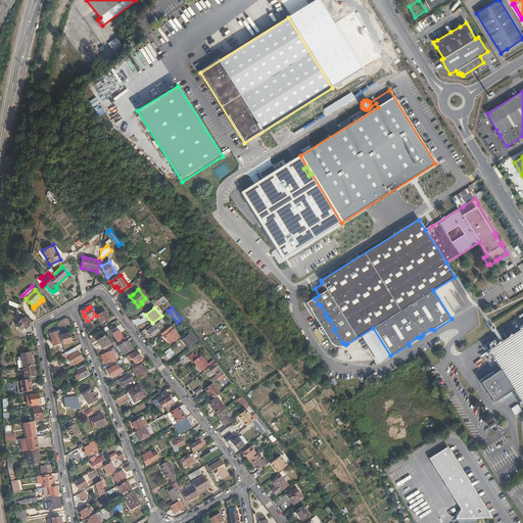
[(100,323),(105,320),(109,318),(104,311),(96,316),(100,323)]
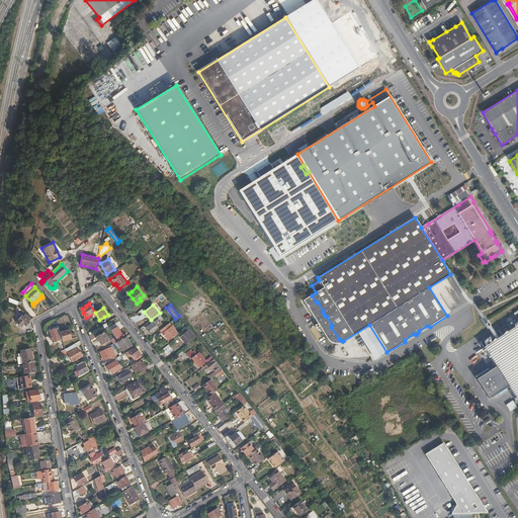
[(16,326),(19,329),(21,327),(23,329),(29,323),(28,322),(30,319),(25,314),(22,317),(22,316),(16,323),(18,324),(16,326)]
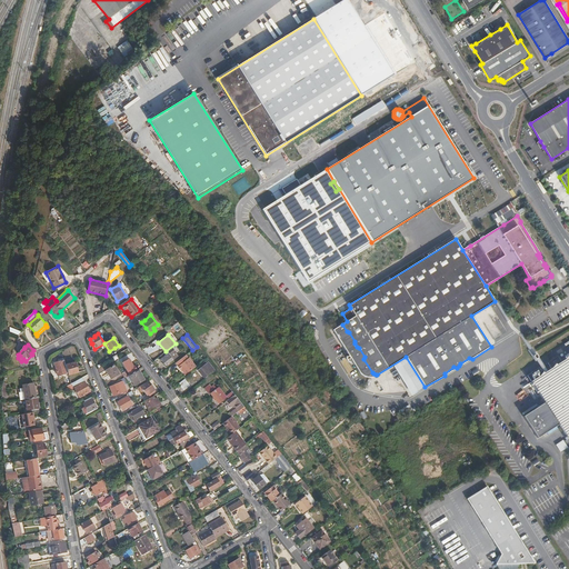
[(168,353),(160,359),(166,366),(178,356),(171,347),(167,351),(168,353)]
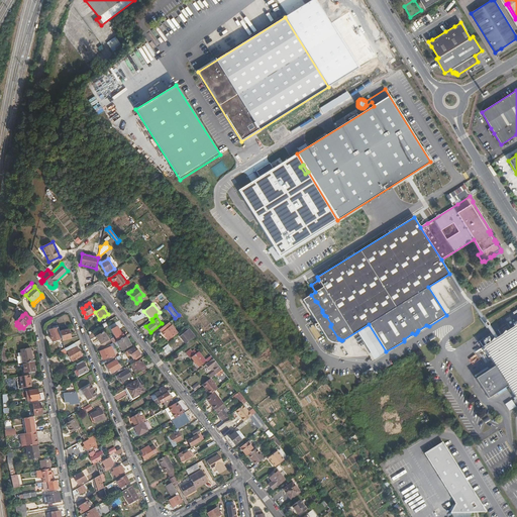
[(169,322),(160,329),(162,333),(164,336),(165,336),(169,340),(178,333),(172,325),(169,322)]
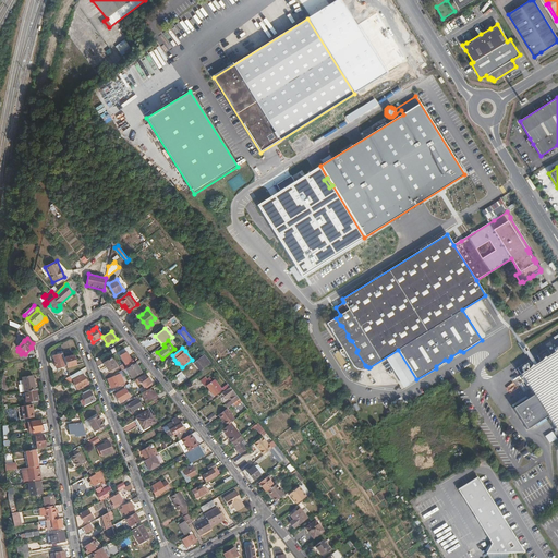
[(557,350),(552,354),(547,349),(517,368),(534,395),(512,408),(526,429),(548,416),(556,428),(554,429),(555,432),(553,433),(557,438),(557,437),(557,350)]
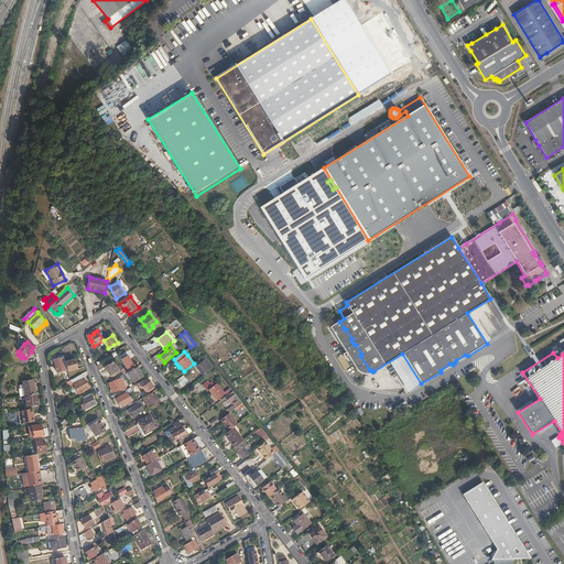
[(65,361),(63,355),(57,357),(57,359),(54,360),(57,372),(67,370),(65,361)]
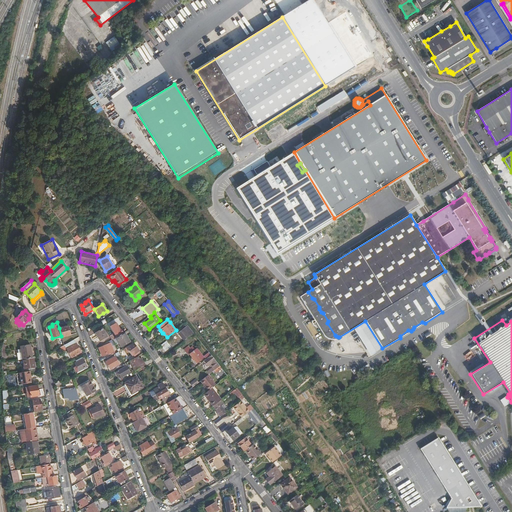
[(177,333),(184,341),(193,333),(187,325),(177,333)]
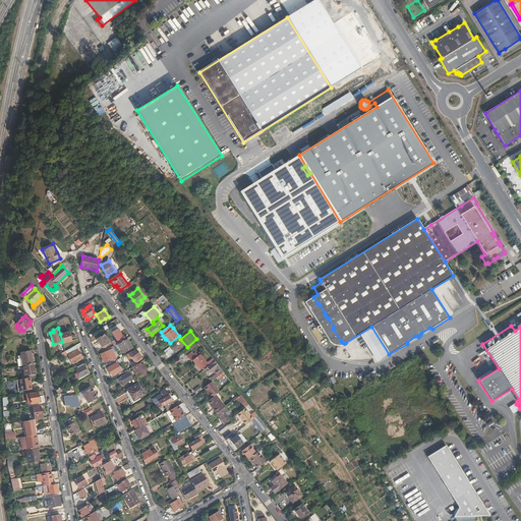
[(62,342),(63,344),(72,341),(69,332),(60,334),(62,342)]
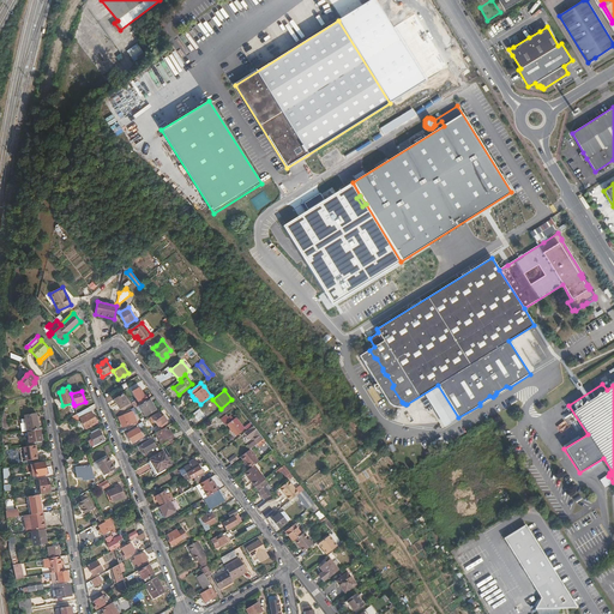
[(124,395),(114,399),(120,409),(128,404),(124,395)]
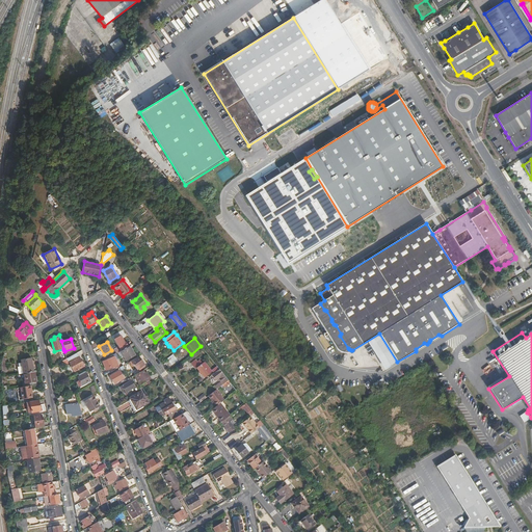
[(129,345),(120,350),(127,361),(135,355),(129,345)]
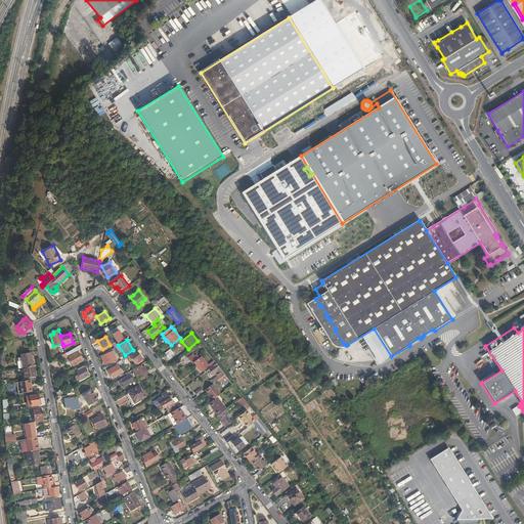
[(169,347),(163,352),(169,360),(175,355),(169,347)]
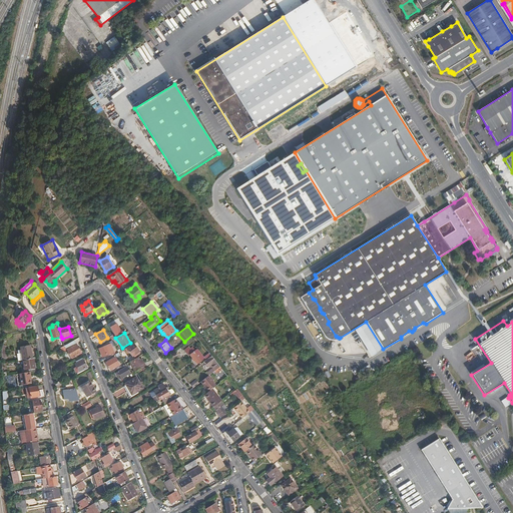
[(64,346),(63,347),(66,351),(67,350),(72,359),(81,354),(74,341),(64,346)]
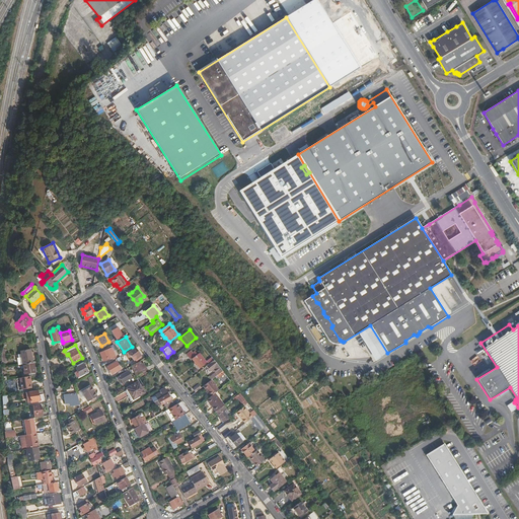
[(110,346),(108,347),(108,348),(107,348),(108,350),(100,353),(101,357),(103,357),(104,361),(112,358),(113,359),(116,357),(114,351),(110,346)]
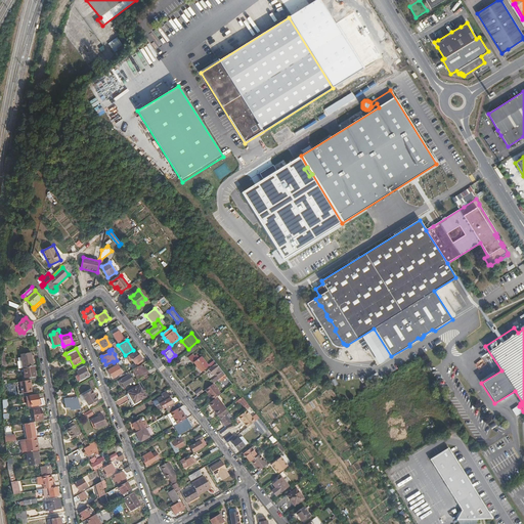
[(136,351),(129,355),(126,357),(128,362),(132,360),(134,362),(135,364),(136,364),(137,364),(143,360),(142,359),(136,351)]
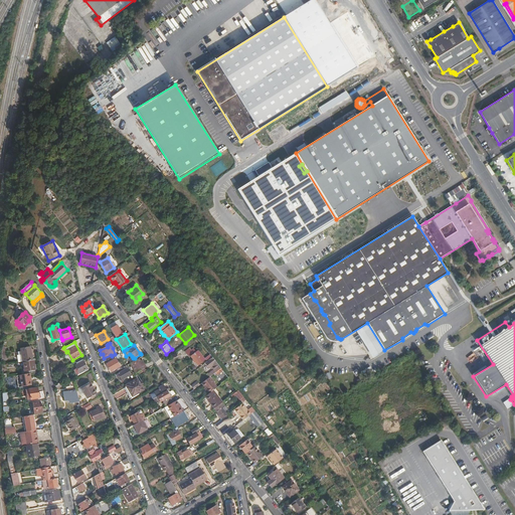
[(22,361),(22,362),(33,360),(31,346),(20,348),(20,351),(21,354),(18,355),(17,355),(18,362),(22,361)]
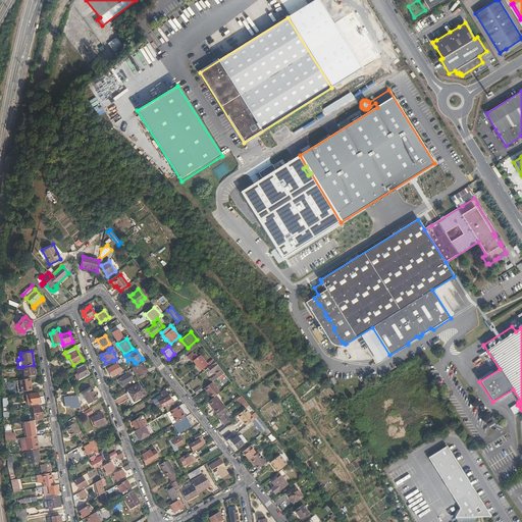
[(192,353),(188,356),(191,361),(198,356),(196,353),(194,355),(192,353)]
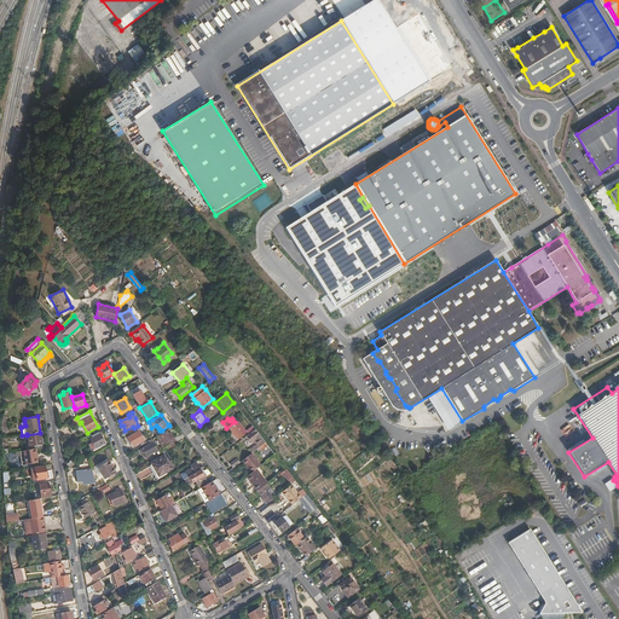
[(238,422),(229,428),(237,439),(247,433),(238,422)]
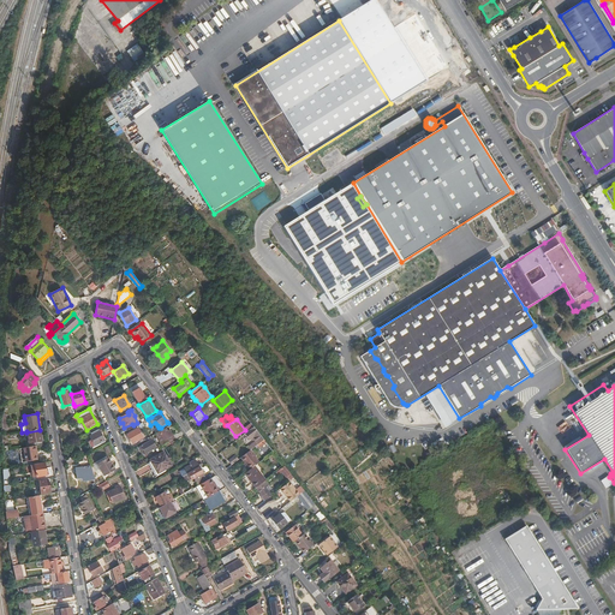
[(248,431),(239,437),(240,439),(245,435),(249,440),(251,439),(252,441),(254,440),(256,441),(248,447),(250,451),(255,447),(257,445),(264,440),(254,427),(248,431)]
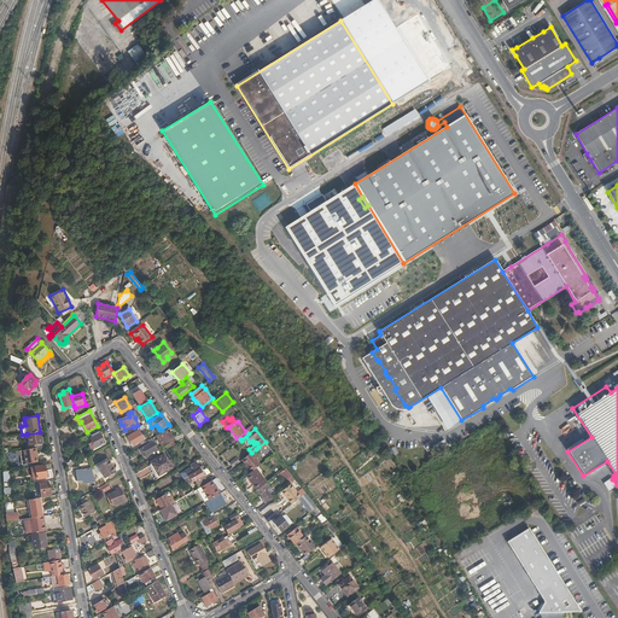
[(139,430),(127,437),(133,445),(144,439),(139,430)]
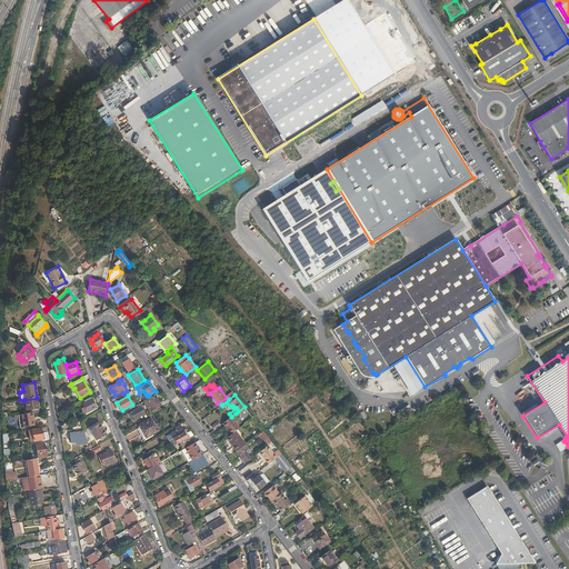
[(153,396),(143,401),(150,412),(160,407),(158,402),(159,401),(157,397),(156,398),(153,396)]
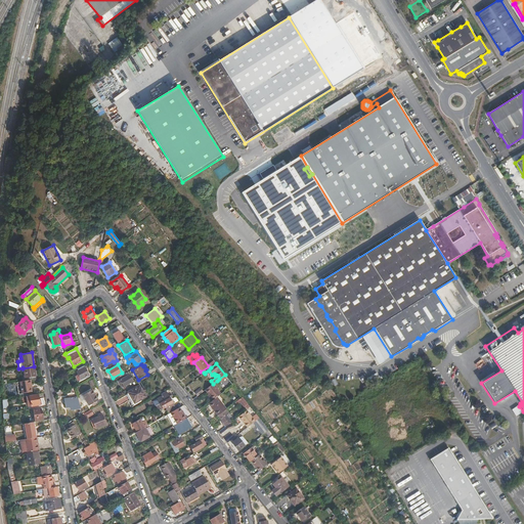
[(78,375),(75,376),(79,383),(90,377),(89,376),(84,365),(77,369),(78,370),(76,370),(78,375)]
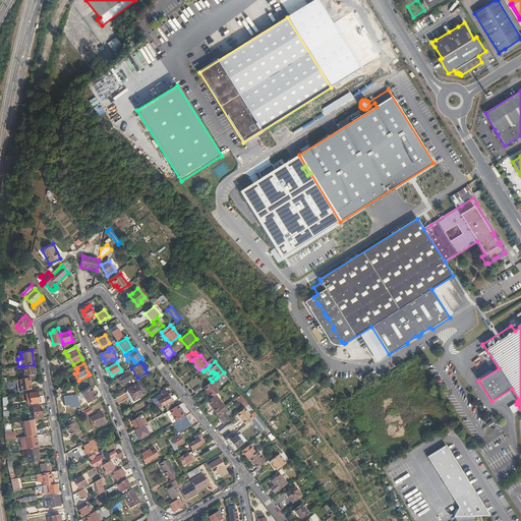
[(34,364),(22,366),(24,375),(36,373),(35,364),(34,364)]
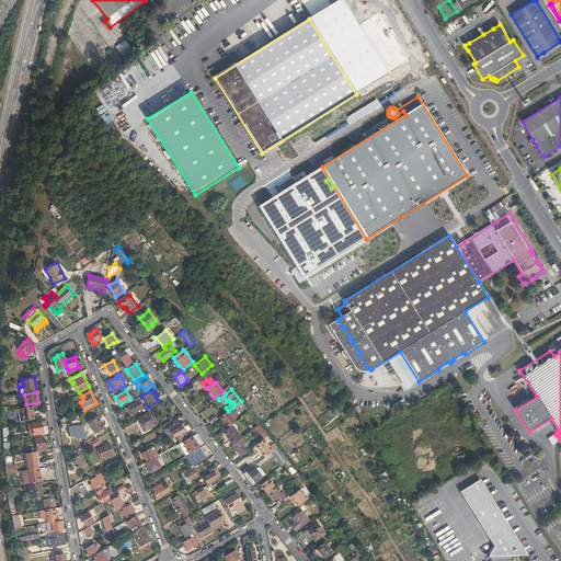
[(139,401),(127,408),(133,418),(134,415),(136,414),(135,412),(142,408),(139,401)]
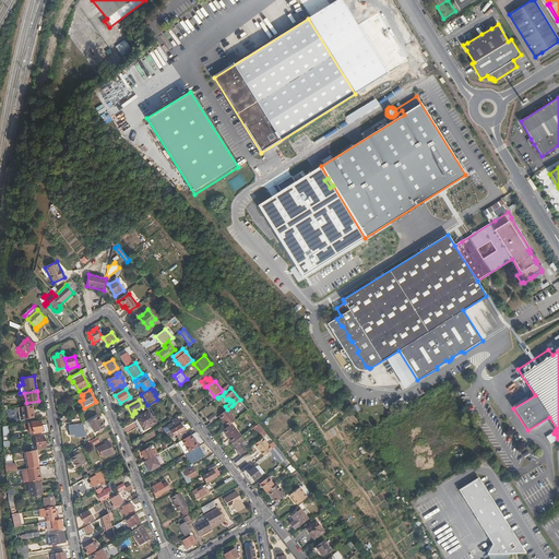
[(21,407),(23,419),(23,420),(34,418),(33,413),(32,411),(34,409),(33,405),(21,407)]
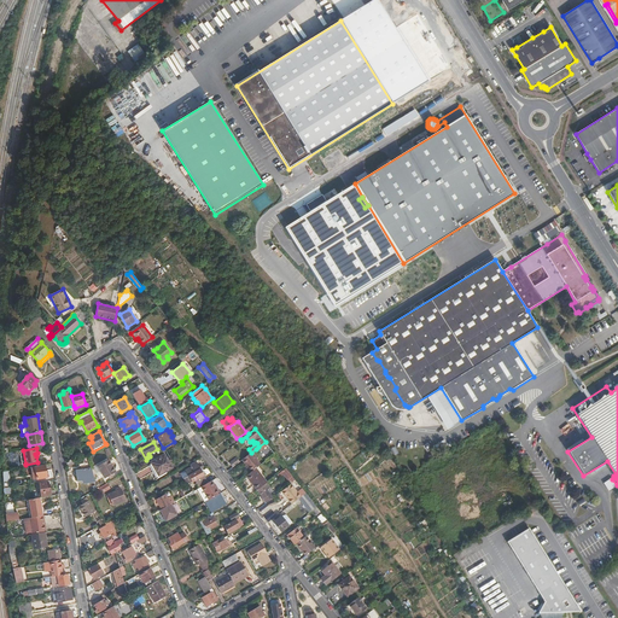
[(158,476),(164,472),(172,468),(162,453),(150,460),(152,465),(158,476)]
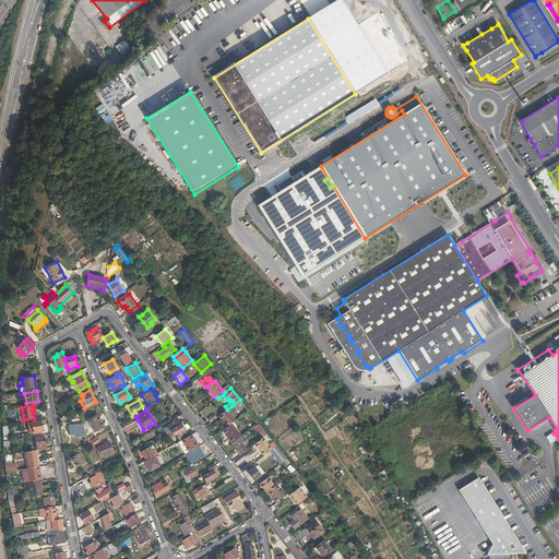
[(236,420),(227,409),(218,416),(227,427),(232,424),(236,420)]
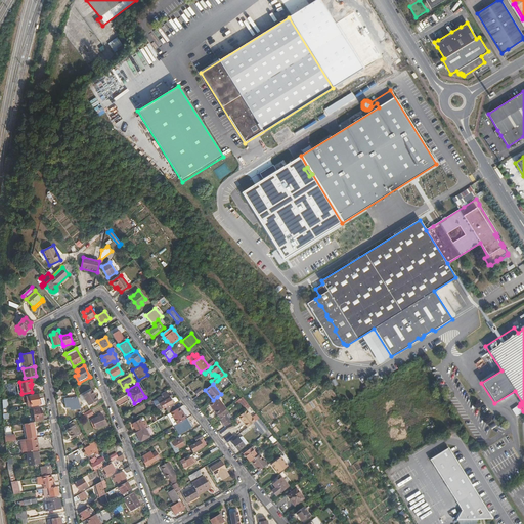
[(92,390),(83,395),(89,406),(91,404),(92,406),(95,404),(95,402),(98,400),(92,390)]
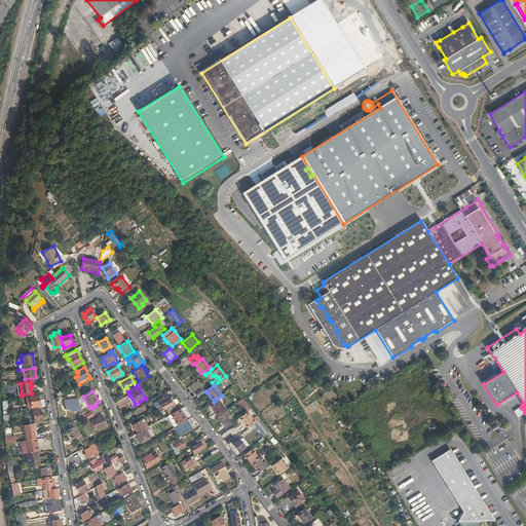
[(157,400),(160,405),(171,400),(173,398),(174,398),(173,396),(170,398),(166,392),(161,396),(162,398),(157,400)]
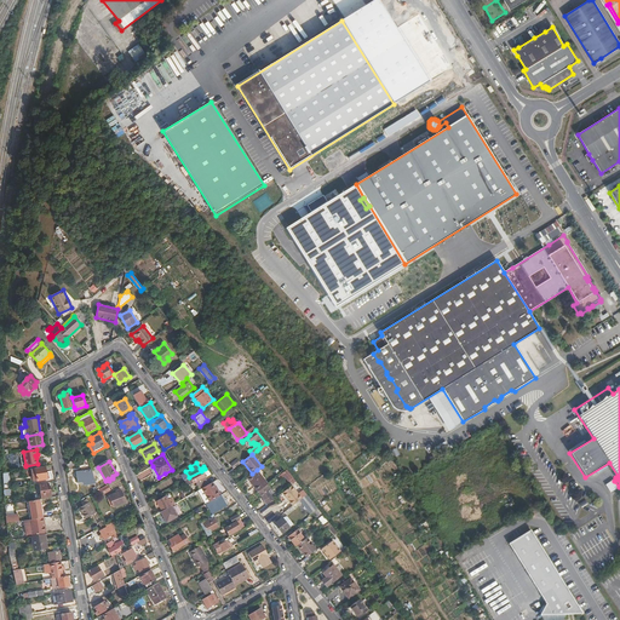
[(47,480),(45,466),(30,469),(33,482),(36,481),(47,480)]
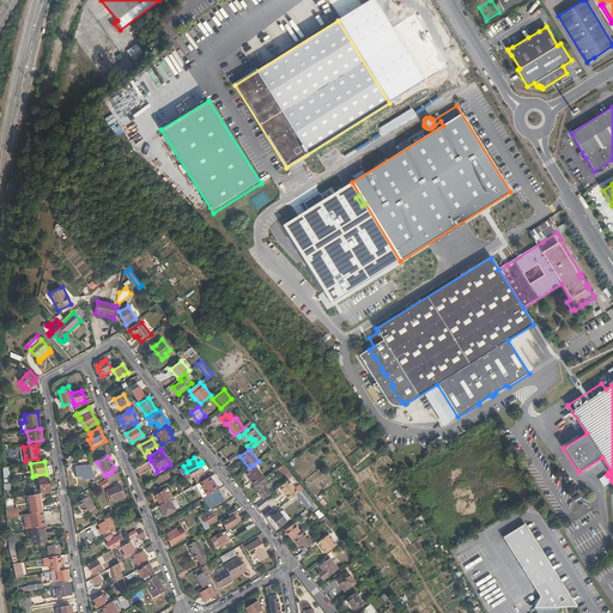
[(164,471),(163,468),(157,472),(151,461),(149,462),(156,475),(164,471)]
